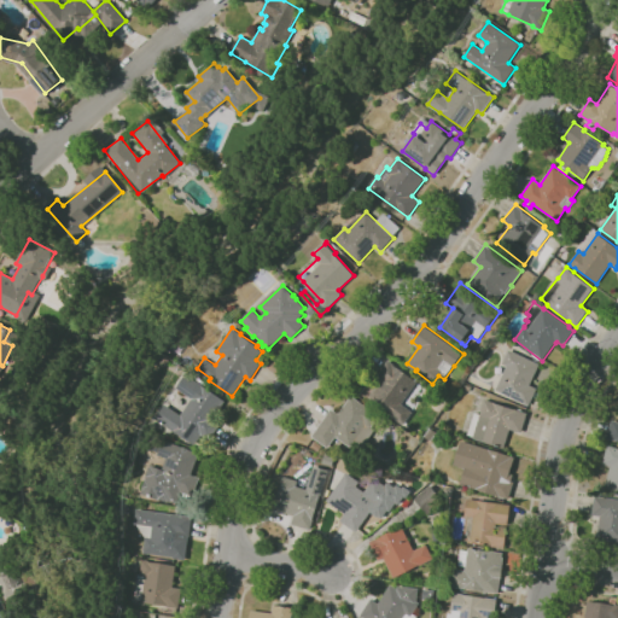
[(529,406),(496,390),(507,366),(502,363),(508,349),(540,365),(530,385),(537,389),(529,406)]
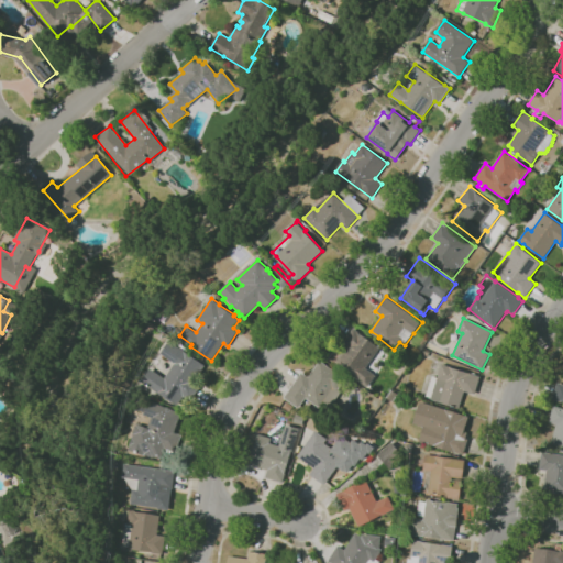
[(367,388),(355,379),(356,378),(335,363),(346,348),(342,344),(354,328),(360,332),(360,333),(381,349),(366,367),(377,375),(367,388)]
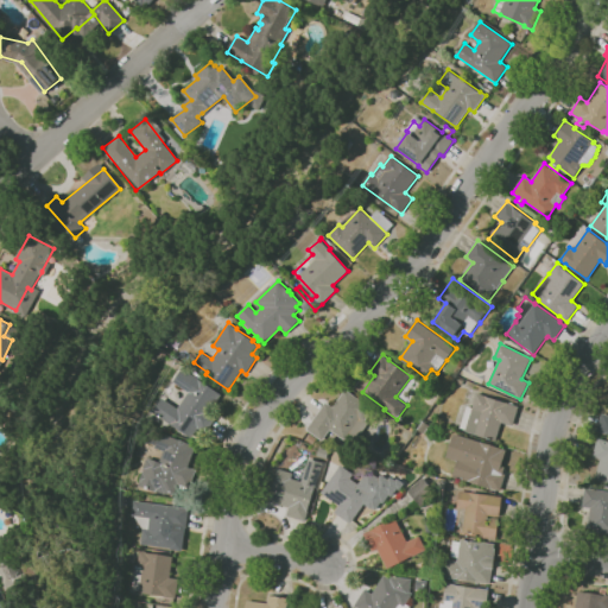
[(191,438),(170,424),(153,412),(163,398),(179,409),(190,392),(175,381),(183,369),(222,394),(209,415),(215,418),(206,432),(198,428),(191,438)]
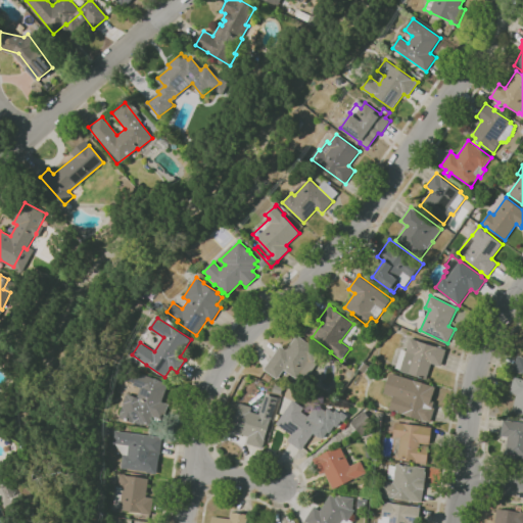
[(305,380),(299,375),(296,378),(284,370),(277,379),(264,370),(280,346),(286,350),(297,335),(322,351),(315,362),(317,364),(305,380)]
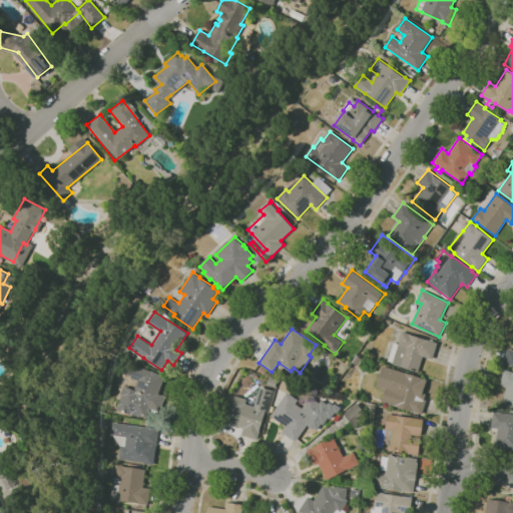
[(419,372),(393,364),(393,363),(389,362),(394,343),(399,345),(403,332),(413,335),(413,336),(427,340),(437,343),(432,360),(424,357),(419,372)]
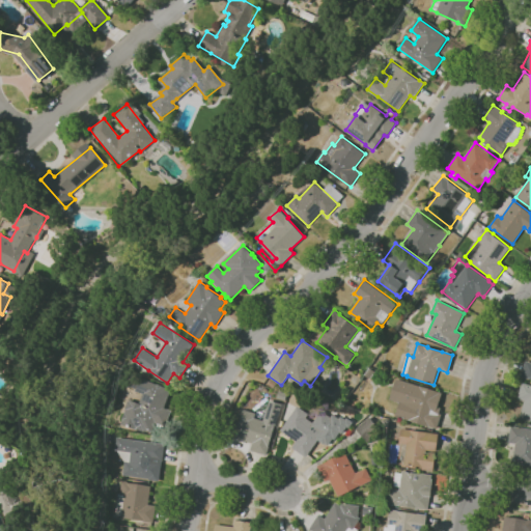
[(530,379),(529,379),(522,376),(527,361),(530,362),(530,379)]
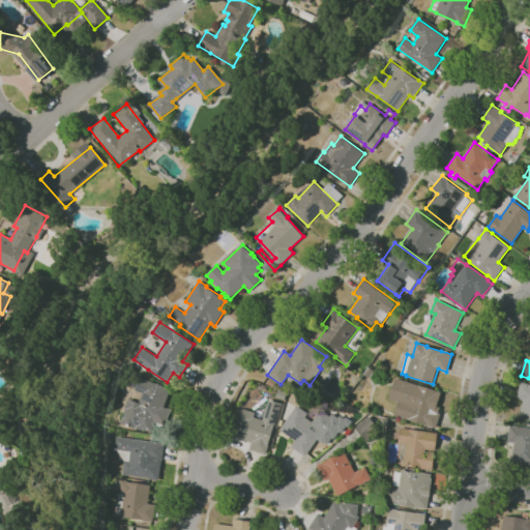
[(152,433),(147,431),(147,432),(143,430),(143,431),(136,428),(135,430),(121,423),(122,420),(121,419),(124,412),(125,413),(127,408),(125,407),(128,400),(129,401),(129,399),(139,403),(143,393),(136,390),(137,389),(125,384),(130,373),(142,378),(142,377),(157,383),(163,385),(173,389),(165,407),(172,410),(165,427),(156,423),(152,433)]
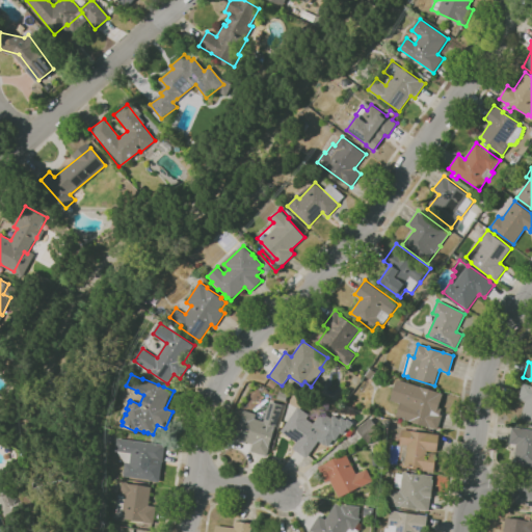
[(439,431),(429,428),(430,427),(396,416),(401,403),(391,400),(398,378),(421,386),(421,387),(443,394),(436,411),(444,414),(439,431)]
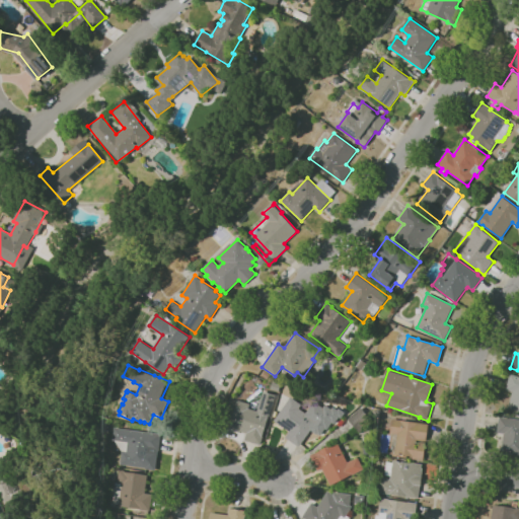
[(268,379),(263,375),(266,371),(271,374),(268,379)]
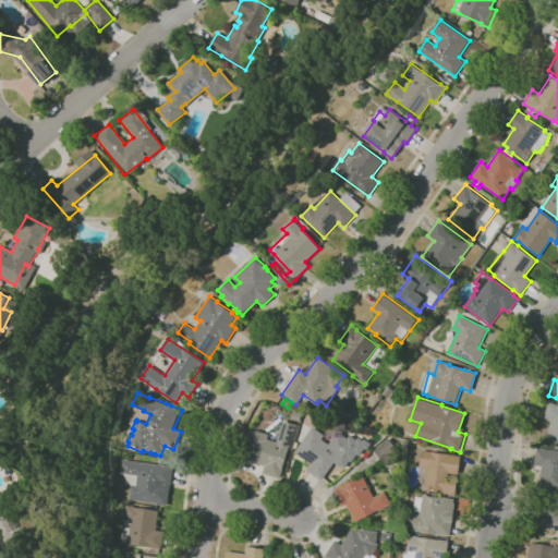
[(557,444),(545,440),(552,421),(544,419),(549,402),(557,403),(557,444)]
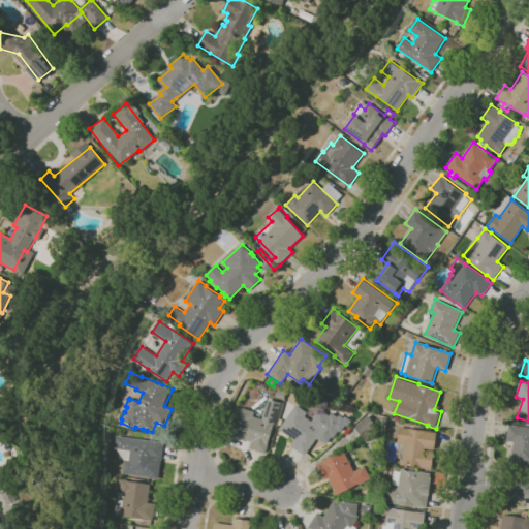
[(266,455),(249,449),(252,441),(234,436),(241,413),(240,413),(242,407),(255,411),(254,415),(262,418),(269,399),(281,403),(275,423),(274,423),(271,432),(272,433),(269,444),(266,455)]
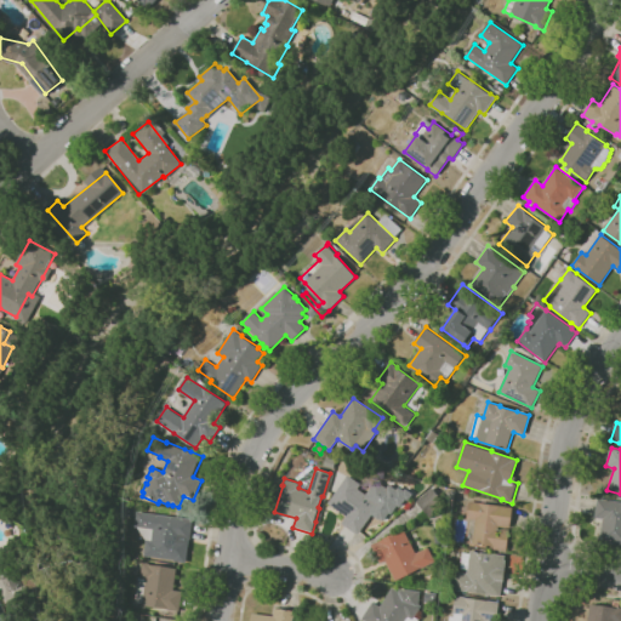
[(358,535),(342,523),(347,516),(329,502),(348,474),(362,484),(359,489),(380,503),(358,535)]
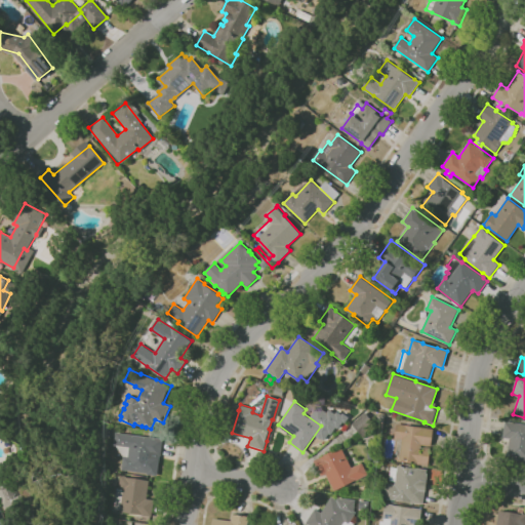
[(364,438),(353,425),(366,413),(377,427),(364,438)]
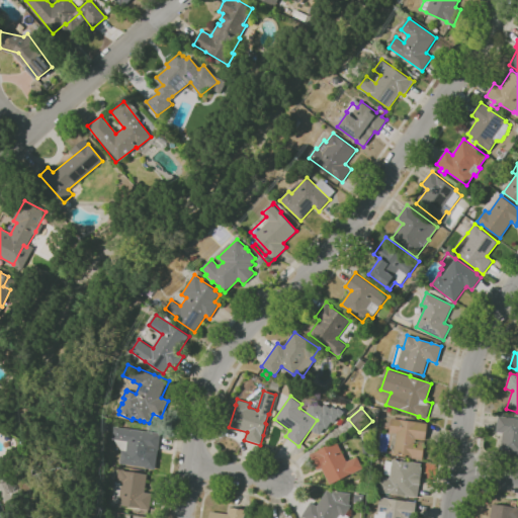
[(517,454),(500,451),(503,433),(497,432),(499,416),(517,418),(517,454)]
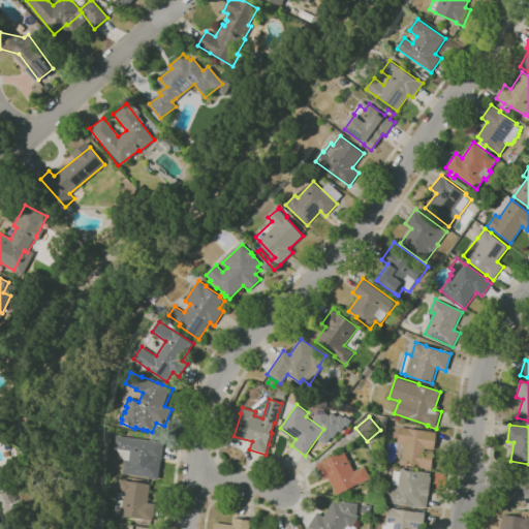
[(432,469),(421,467),(421,465),(403,463),(406,442),(398,441),(401,427),(408,428),(437,432),(435,449),(425,448),(425,450),(424,450),(423,456),(427,457),(428,450),(435,452),(432,469)]
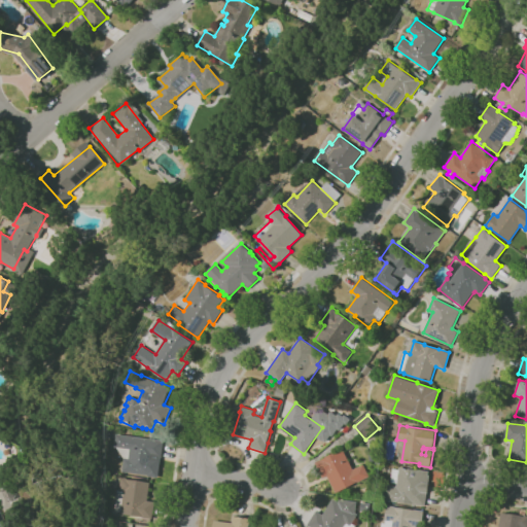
[(115,447),(116,434),(164,441),(162,457),(161,457),(159,478),(151,477),(151,476),(123,471),(125,459),(115,447)]
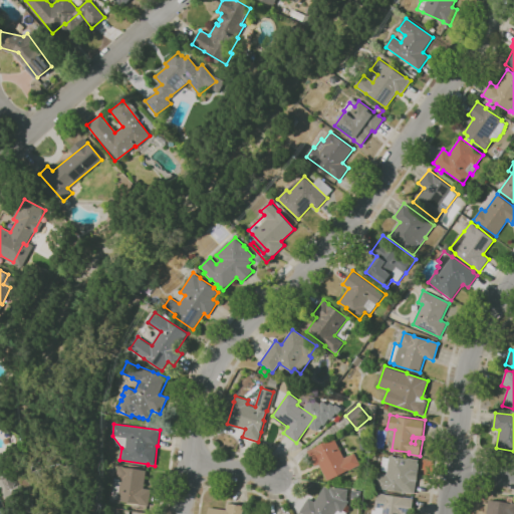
[(328,481),(319,464),(315,466),(307,451),(313,448),(313,449),(334,438),(344,458),(354,452),(360,464),(348,470),(328,481)]
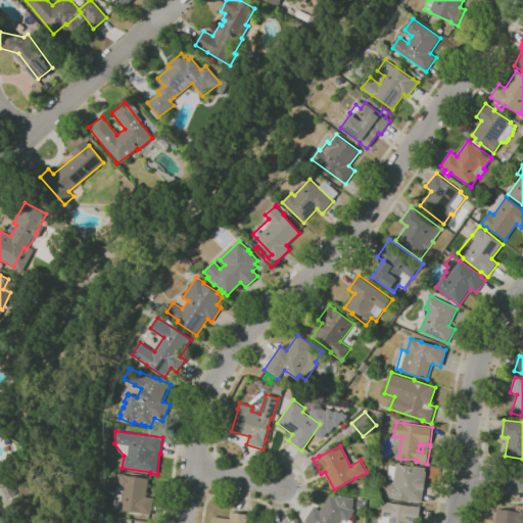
[(422,503),(412,501),(412,502),(393,498),(380,496),(382,481),(393,482),(394,480),(387,479),(389,465),(396,466),(396,464),(405,465),(405,463),(411,463),(410,466),(426,468),(425,471),(427,472),(426,478),(424,479),(426,480),(425,489),(424,489),(422,503)]
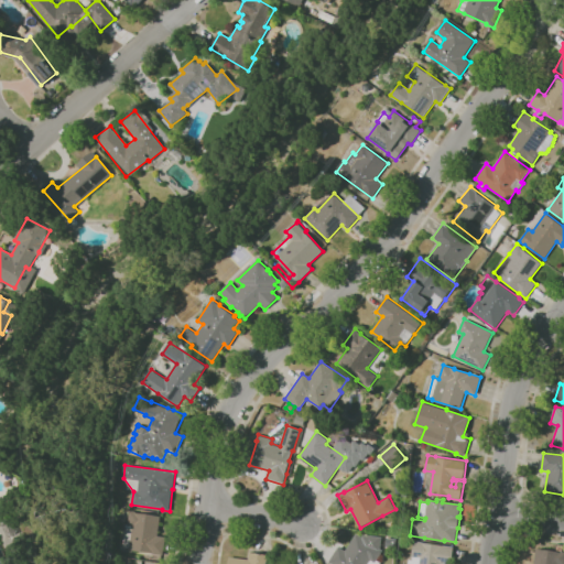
[(164,556),(163,556),(151,554),(151,552),(122,549),(126,523),(129,524),(131,511),(137,512),(137,513),(161,517),(159,535),(166,538),(164,556)]
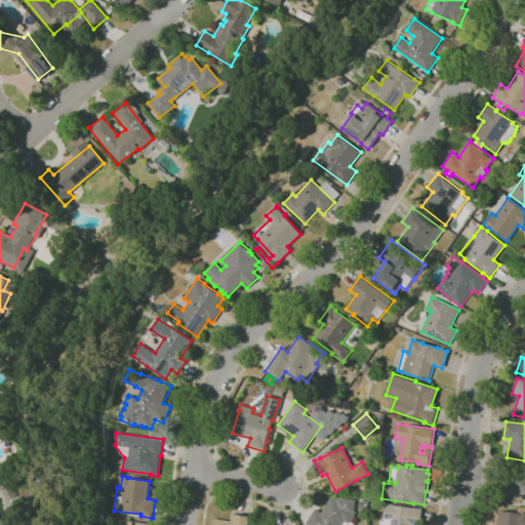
[(310,524),(307,523),(316,509),(322,513),(332,496),(337,499),(337,497),(355,499),(354,511),(357,513),(351,522),(355,524),(310,524)]
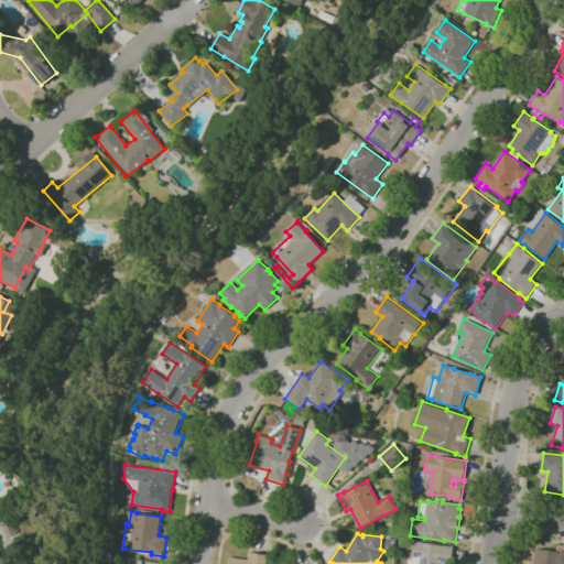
[(396,549),(386,546),(388,538),(397,539),(396,549)]
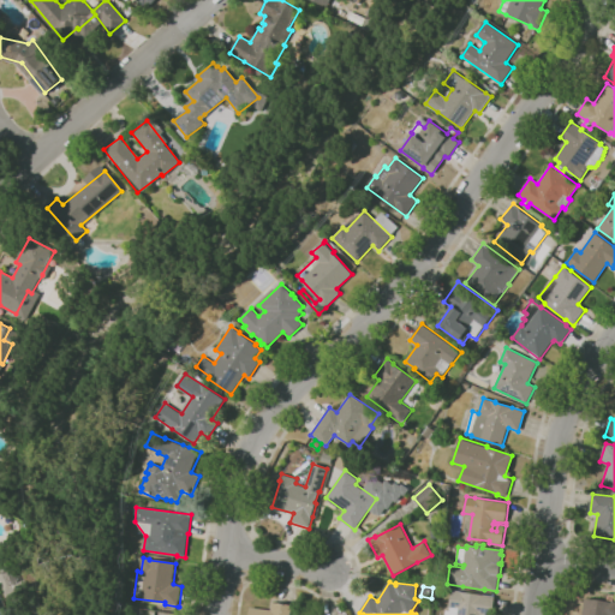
[(448,614),(449,608),(452,590),(461,591),(484,595),(494,596),(490,614),(448,614)]
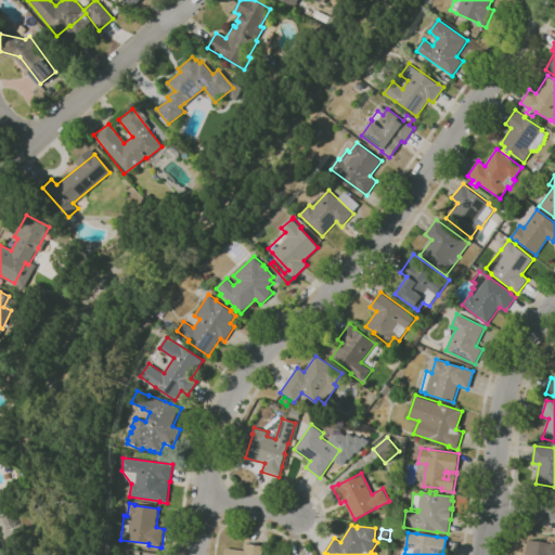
[(525,554),(527,540),(554,543),(554,554),(525,554)]
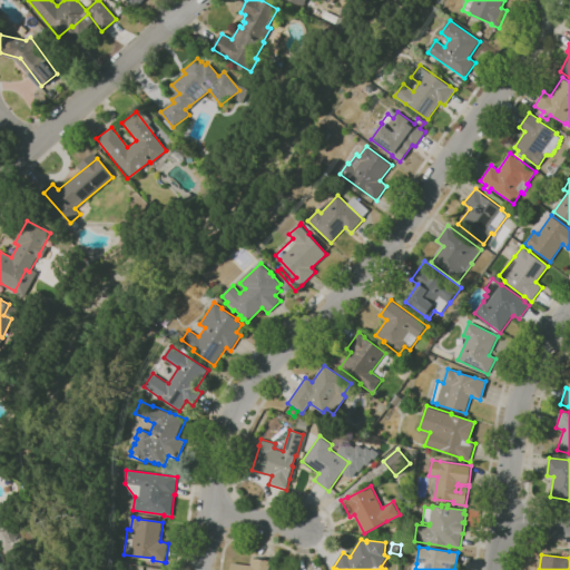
[(229,569),(232,562),(252,566),(253,558),(271,561),(268,569),(229,569)]
